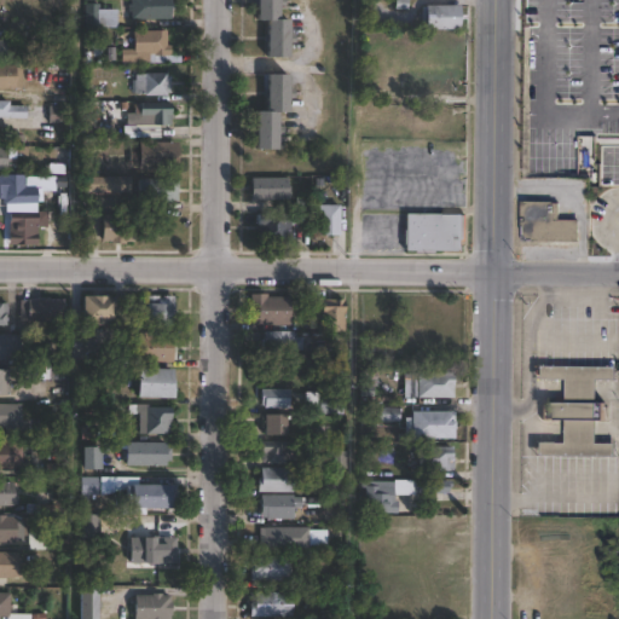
[(120,10),(119,29),(86,28),(86,0),(97,0),(97,3),(105,3),(105,10),(120,10)]
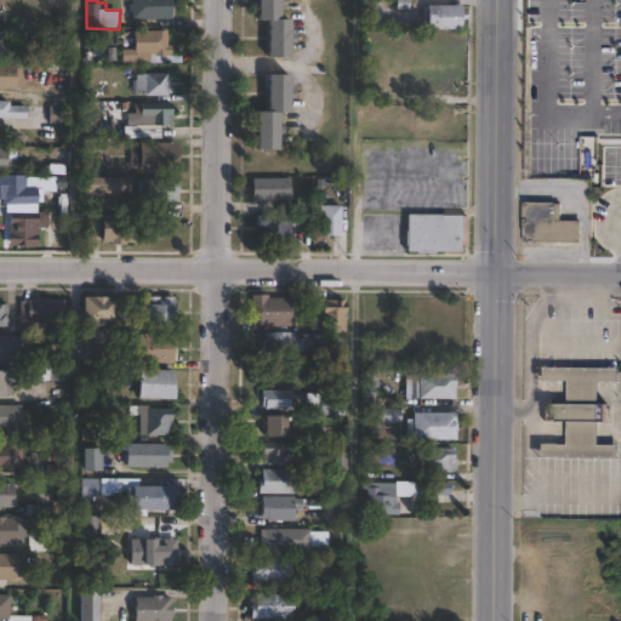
[(172,0),(174,20),(132,21),(132,0),(172,0)]
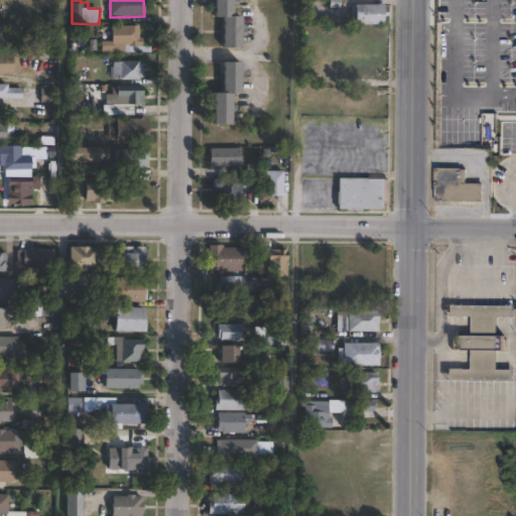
[(236,0),(236,5),(231,5),(231,16),(240,16),(240,28),(244,28),(243,36),(240,36),(239,47),(221,47),(222,17),(212,17),(212,0),(236,0)]
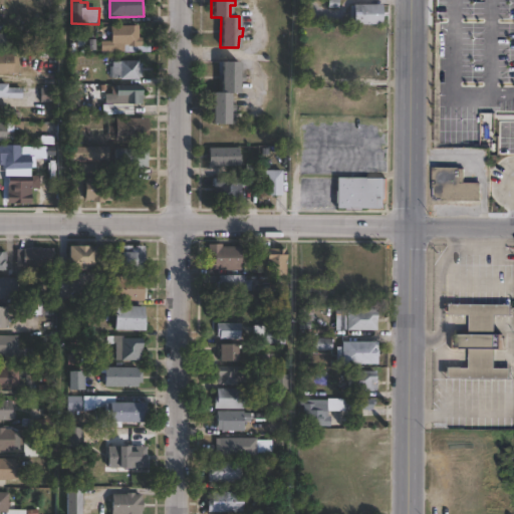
[(386,21),(354,20),(355,4),(386,4),(386,21)]
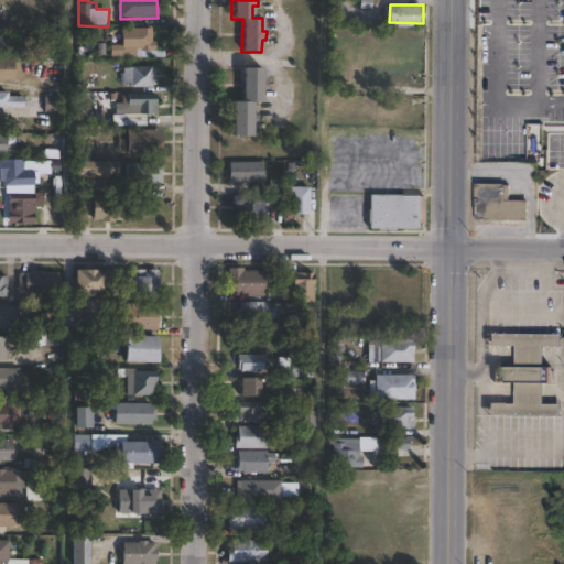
[(153,30),(153,41),(156,42),(156,50),(165,50),(165,58),(111,57),(111,45),(123,45),(123,29),(153,30)]
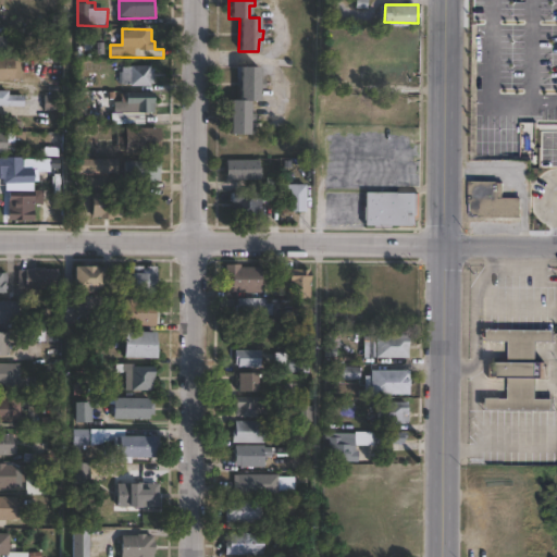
[(0,60),(14,60),(14,61),(21,61),(20,79),(0,79),(0,60)]
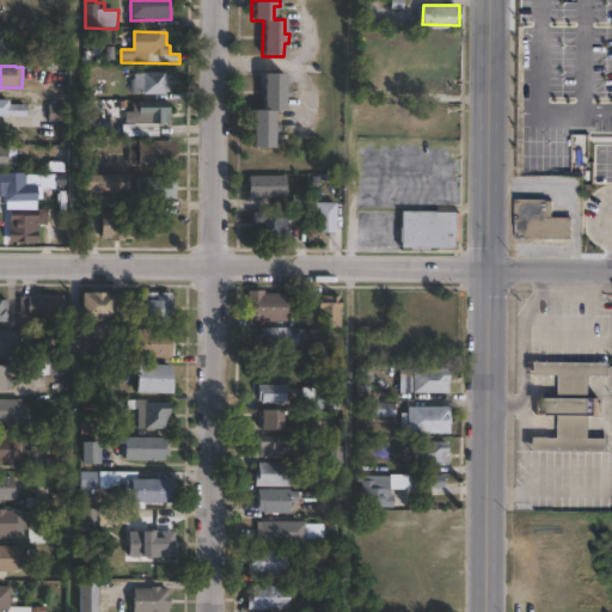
[(454,91),(403,91),(403,67),(454,68),(454,91)]
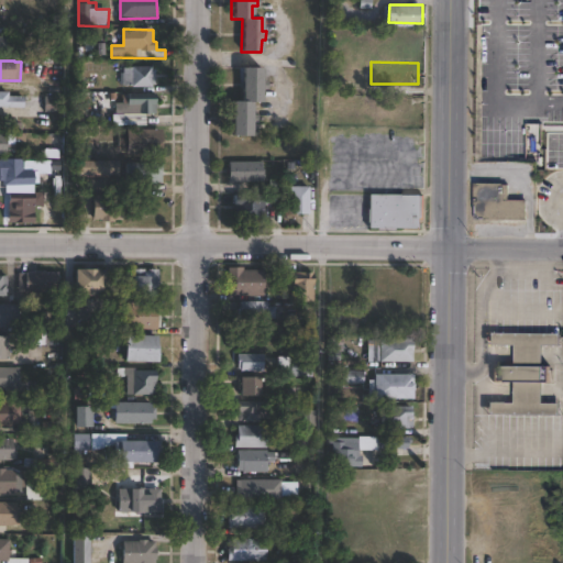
[(153,67),(153,69),(156,69),(156,76),(158,76),(158,85),(156,85),(156,86),(153,85),(153,88),(132,88),(132,86),(124,86),(125,85),(121,85),(121,74),(124,74),(124,66),(153,67)]
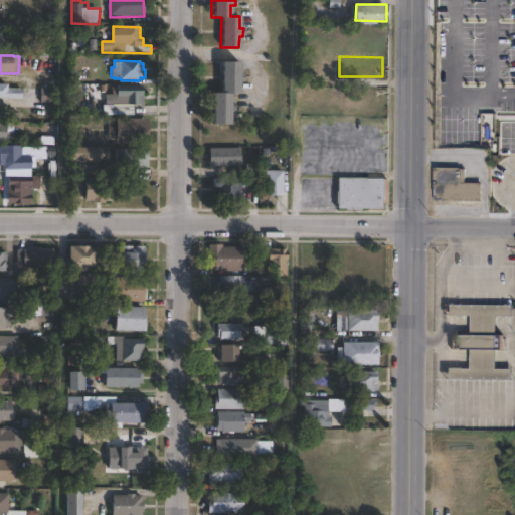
[(243,74),(242,82),(239,82),(238,95),(229,95),(229,106),(233,106),(233,113),(229,113),(229,125),(211,125),(212,93),(220,93),(220,61),(239,62),(239,74),(243,74)]
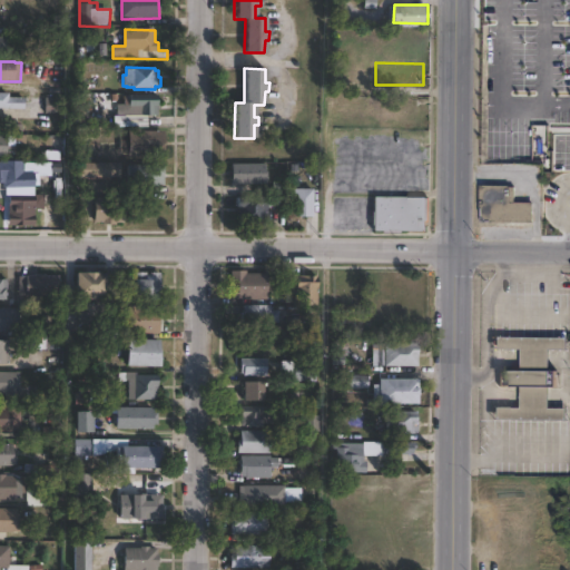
[(0,94),(9,94),(9,98),(25,98),(25,109),(0,108),(0,94)]
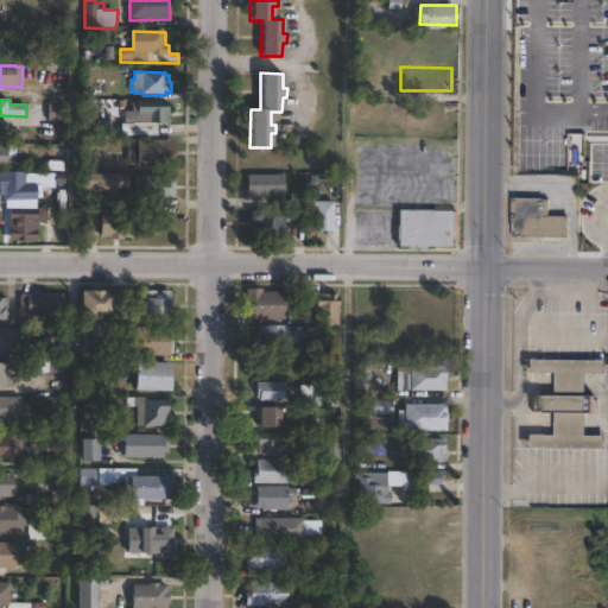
[(172,112),(172,118),(169,118),(169,124),(163,124),(163,126),(147,126),(147,125),(126,124),(126,112),(139,113),(139,102),(170,102),(170,112),(172,112)]
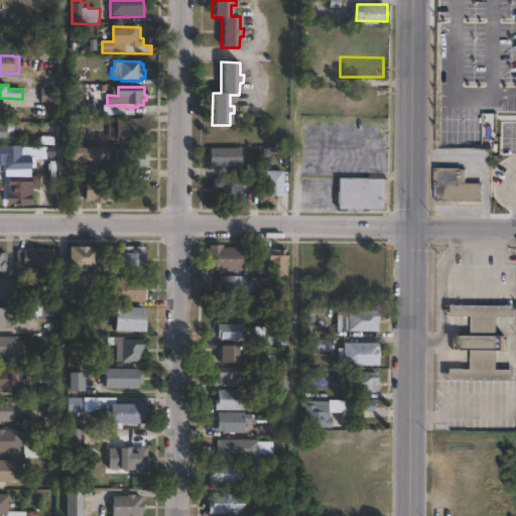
[(54,103),(41,103),(41,89),(54,89),(54,103)]
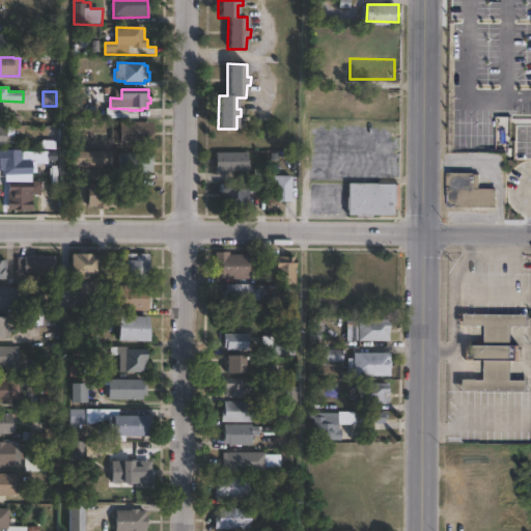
[(6,146),(0,146),(0,127),(6,127),(6,116),(25,116),(25,127),(15,127),(14,139),(7,139),(6,146)]
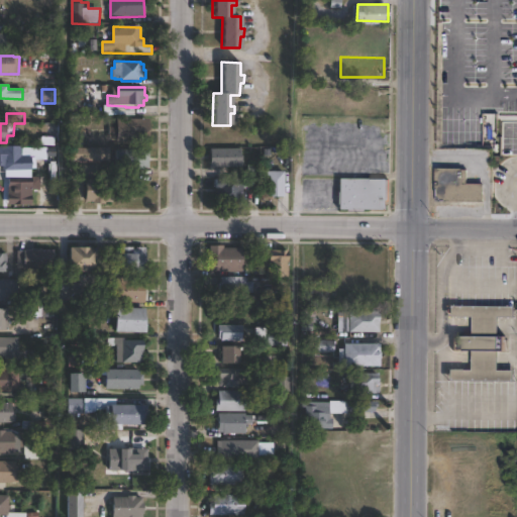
[(149,142),(109,141),(109,119),(149,119),(149,142)]
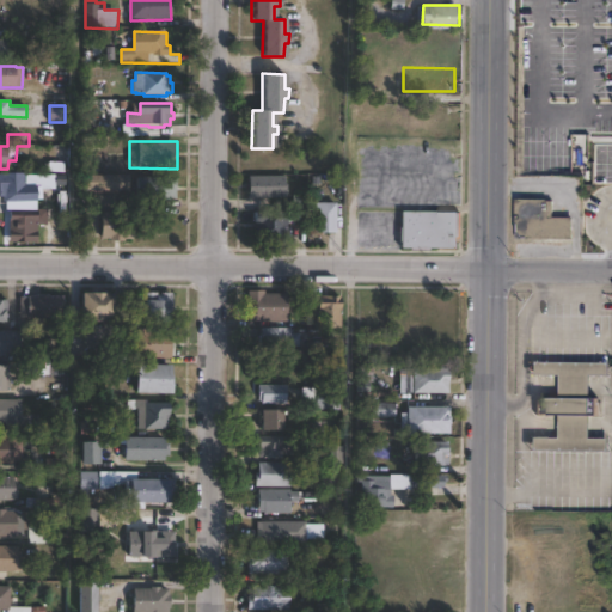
[(16,197),(0,197),(0,173),(26,173),(25,191),(16,191),(16,197)]
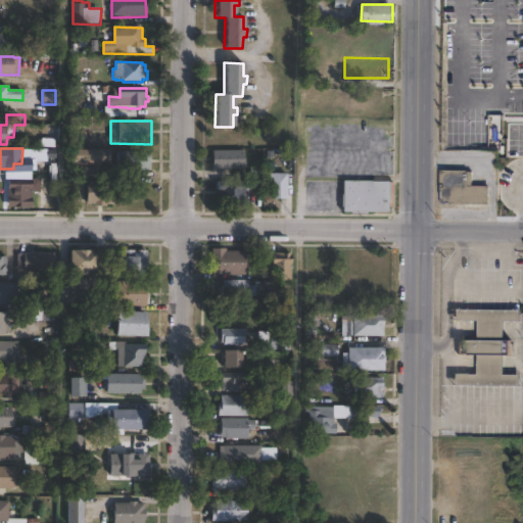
[(111,150),(111,162),(74,161),(74,149),(111,150)]
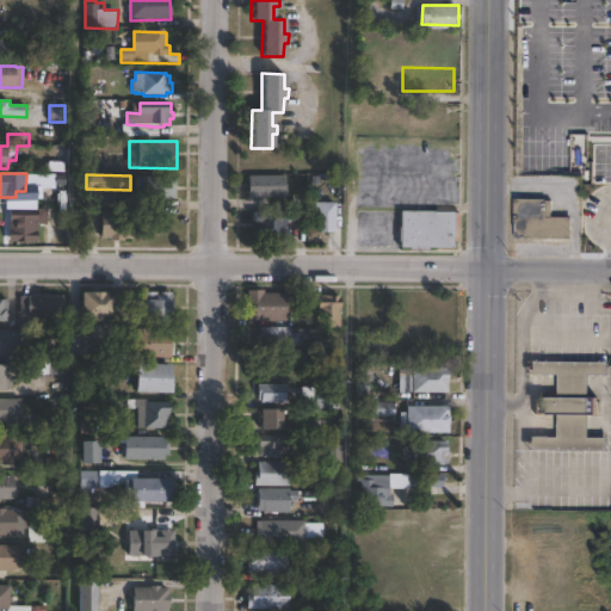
[(172,177),(172,179),(177,179),(177,199),(172,199),(172,202),(137,201),(139,177),(172,177)]
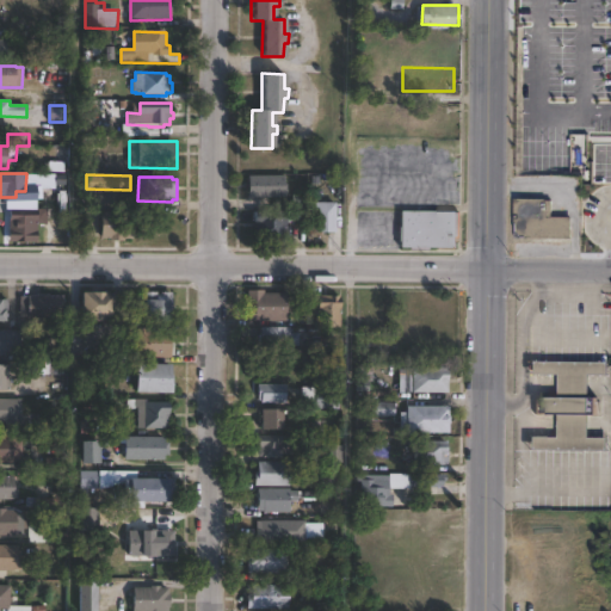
[(288,177),(288,185),(289,185),(289,198),(250,198),(250,177),(288,177)]
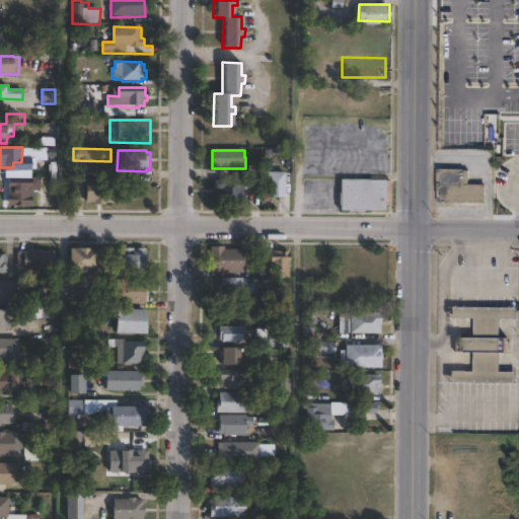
[(469,169),(469,186),(486,186),(486,203),(439,202),(439,169),(469,169)]
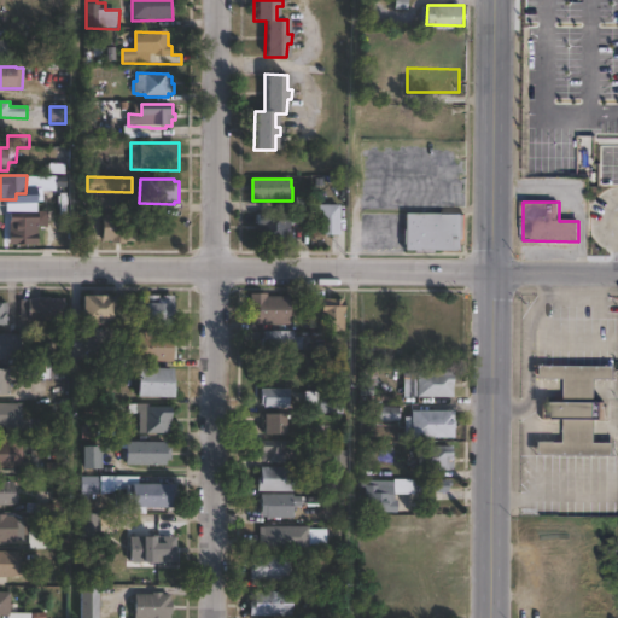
[(342,235),(320,235),(320,205),(342,205),(342,235)]
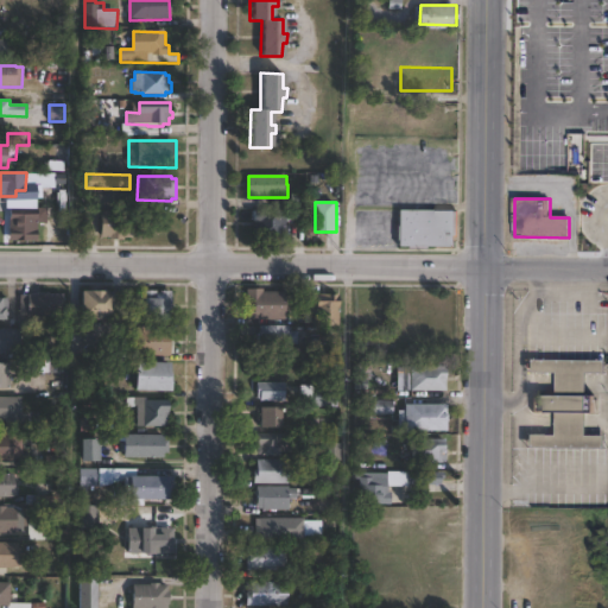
[(456,246),(397,245),(398,209),(457,210),(456,246)]
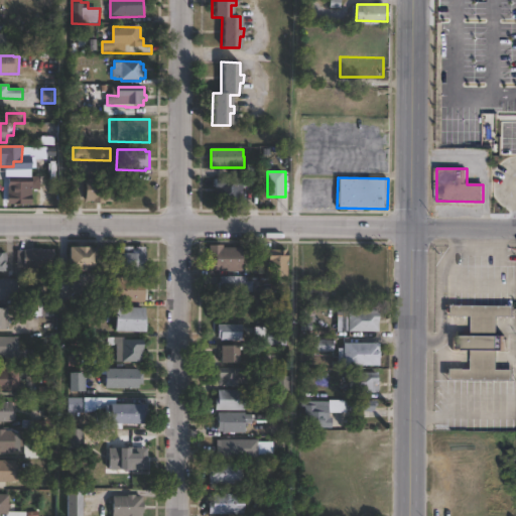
[(106,203),(106,205),(94,205),(94,203),(86,203),(86,179),(114,179),(114,203),(106,203)]
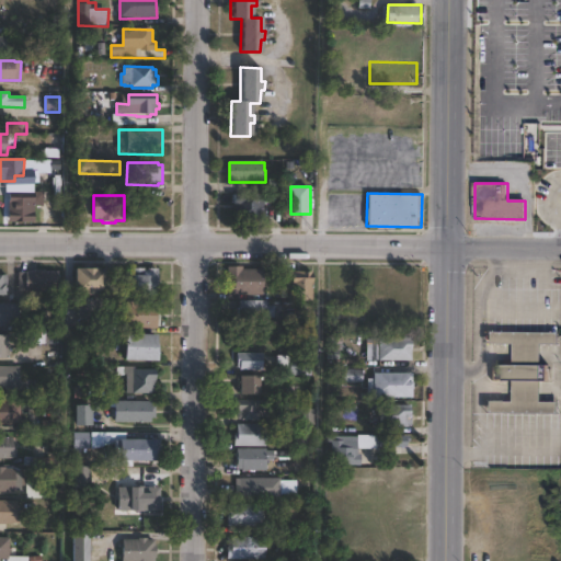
[(262,217),(262,219),(240,220),(240,218),(236,218),(236,195),(265,195),(265,217),(262,217)]
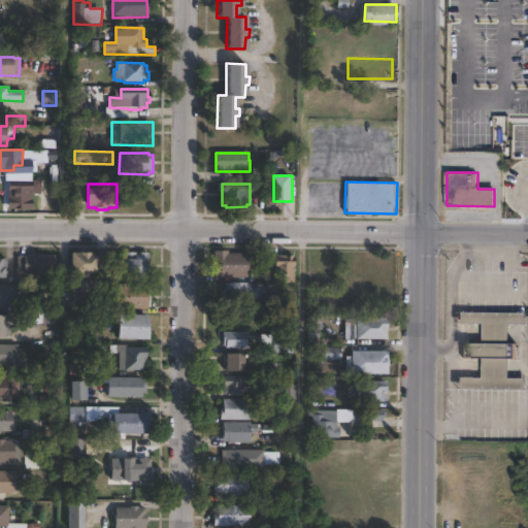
[(30,191),(30,199),(33,199),(33,210),(14,210),(14,207),(9,207),(9,188),(32,187),(32,191),(30,191)]
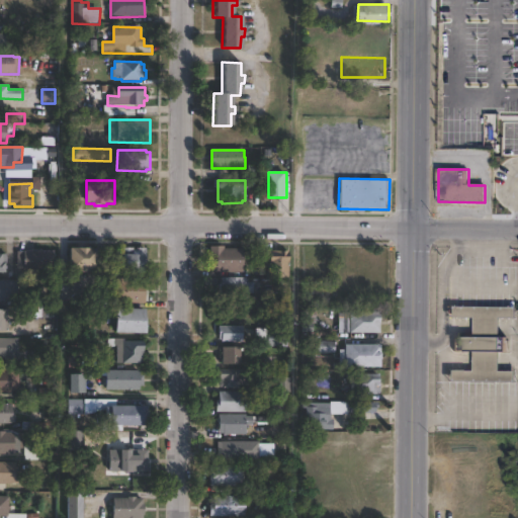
[(224,245),(223,247),(242,248),(242,254),(248,254),(248,269),(242,269),(242,271),(210,271),(210,263),(208,263),(208,245),(224,245)]
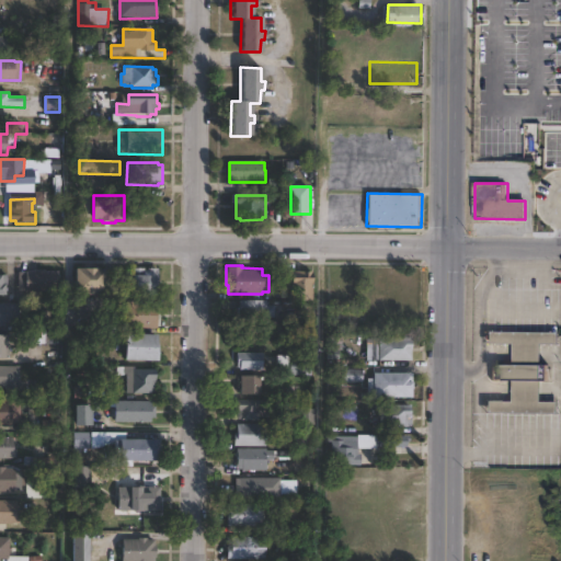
[(105,267),(105,290),(95,290),(94,293),(82,293),(82,289),(75,289),(75,266),(105,267)]
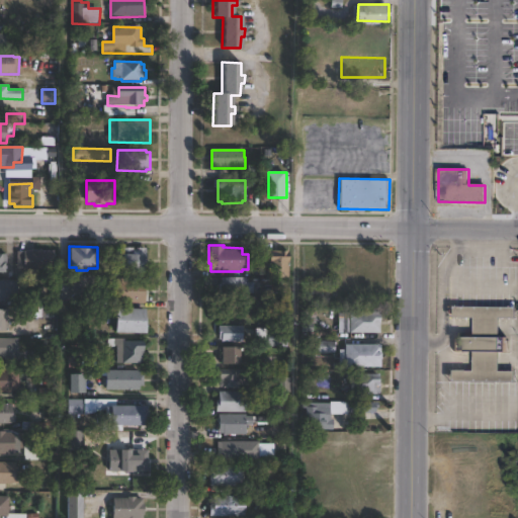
[(146,247),(145,273),(115,273),(115,249),(121,249),(121,246),(146,247)]
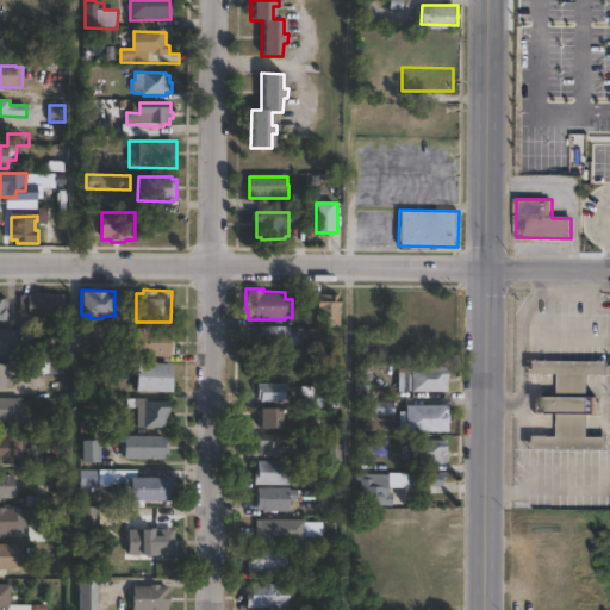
[(338,327),(316,327),(316,294),(325,294),(325,293),(340,293),(340,306),(338,306),(338,327)]
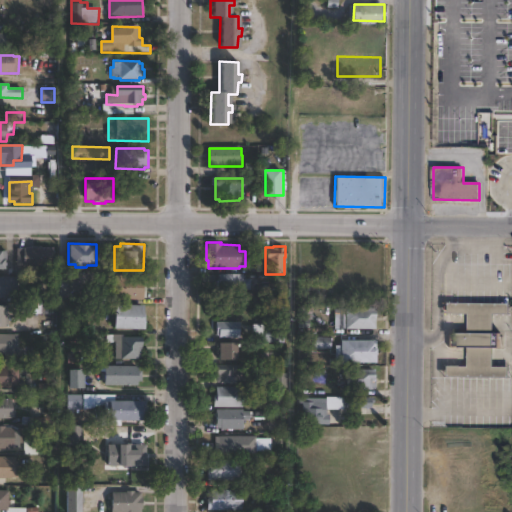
[(40,247),(40,248),(52,248),(52,268),(22,268),(22,266),(15,266),(15,249),(28,249),(28,247),(40,247)]
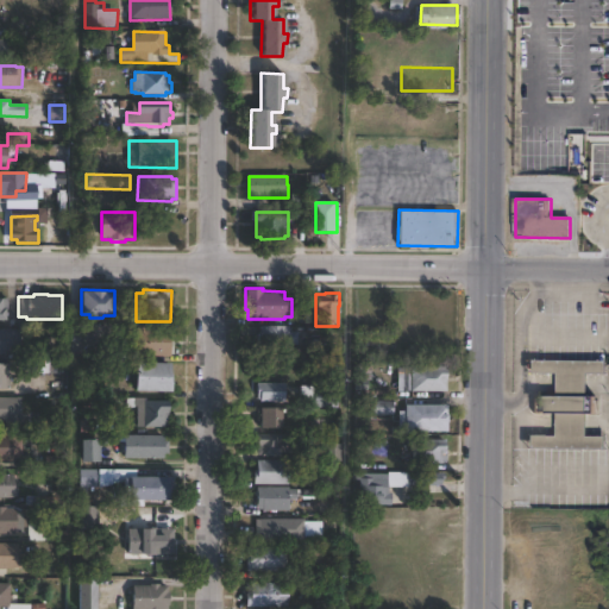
[(145,325),(145,330),(169,330),(169,353),(135,353),(135,325),(145,325)]
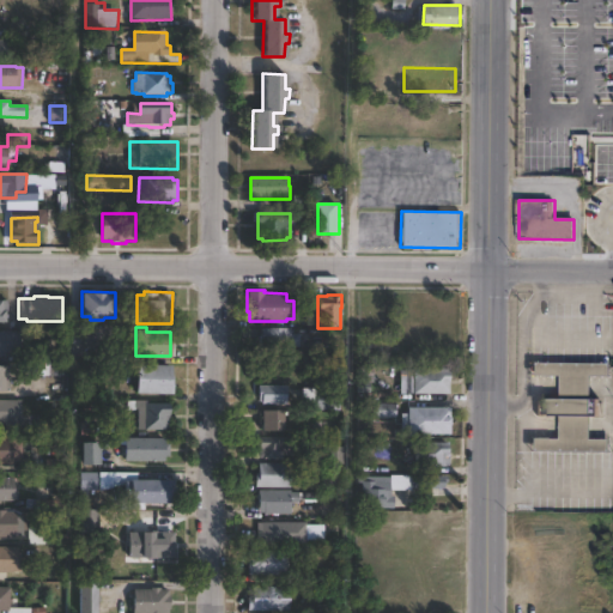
[(298,333),(298,346),(258,345),(258,335),(260,335),(260,327),(290,327),(290,329),(291,329),(291,333),(298,333)]
